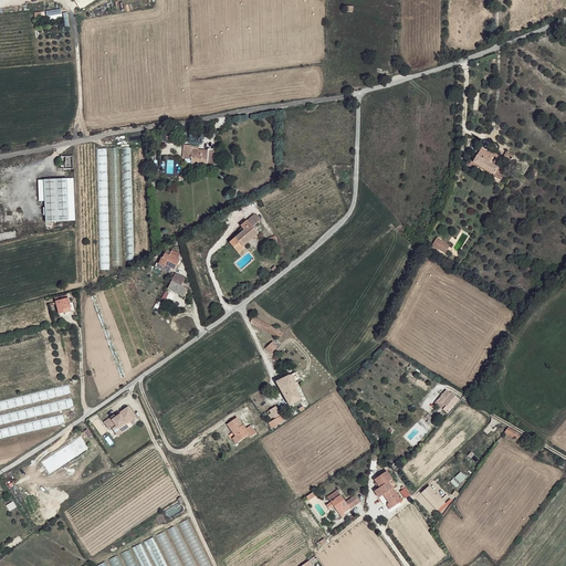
[(73,0),(81,10),(94,0),(73,0)]
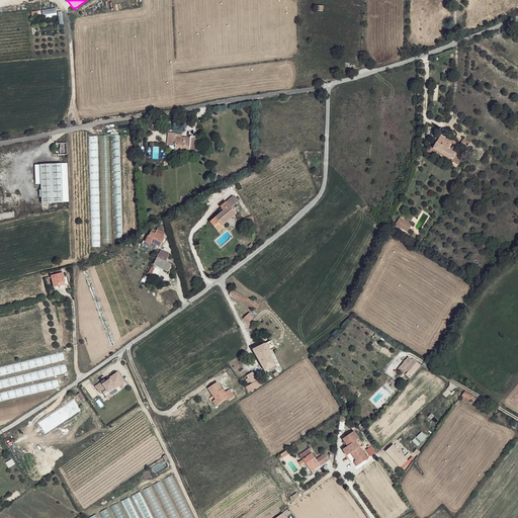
[(175,138),(176,134),(168,133),(167,146),(173,146),(175,146),(175,150),(182,150),(189,151),(190,139),(181,138),(175,138)]
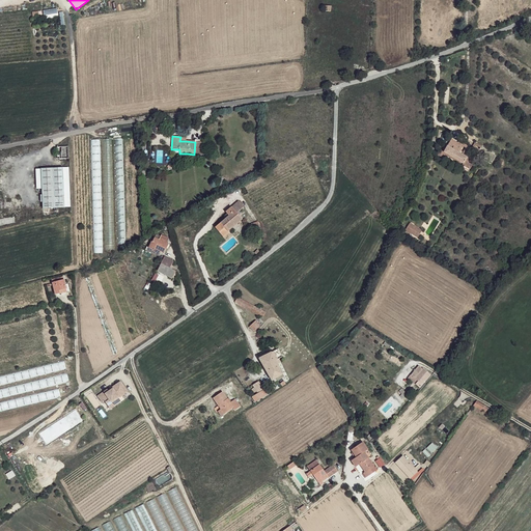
[(135,152),(134,137),(124,138),(126,152),(135,152)]
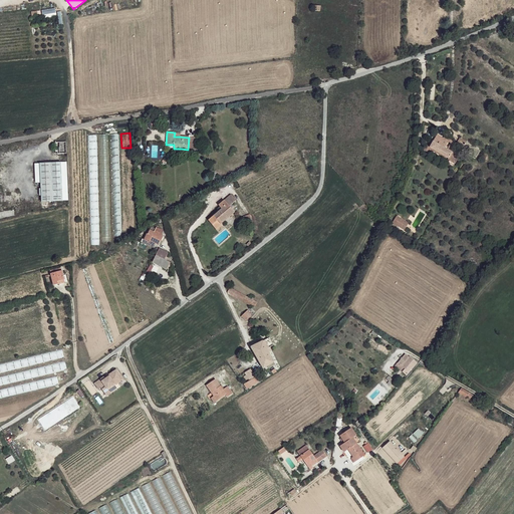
[(100,161),(108,161),(106,135),(99,135),(100,161)]
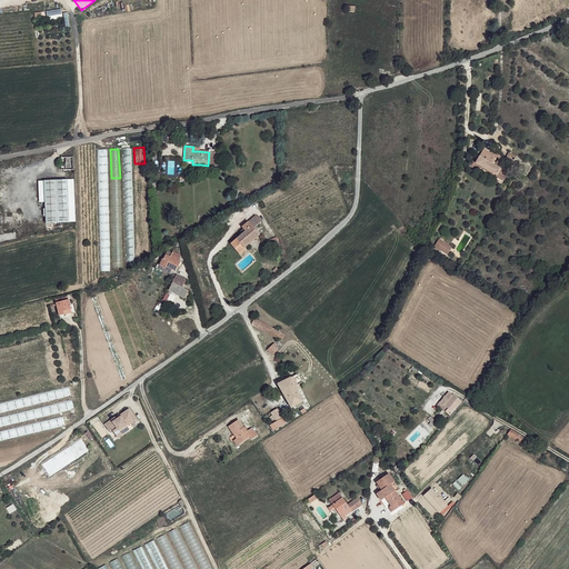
[(491,153),(485,149),(476,162),(497,175),(496,177),(503,181),(510,171),(501,166),(500,169),(491,163),(492,161),(490,160),(488,159),(491,153)]
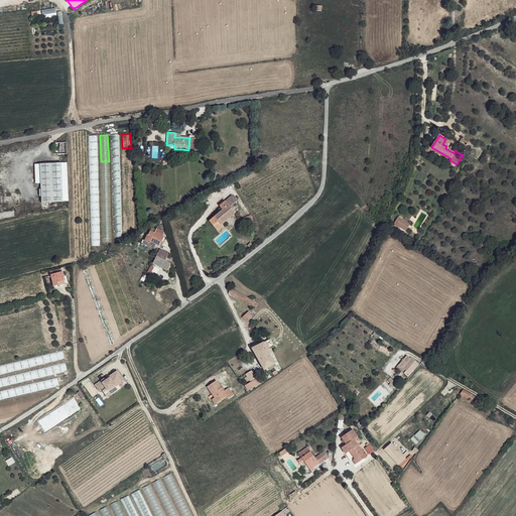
[(465,145),(468,142),(462,139),(457,147),(459,148),(462,143),(465,145)]
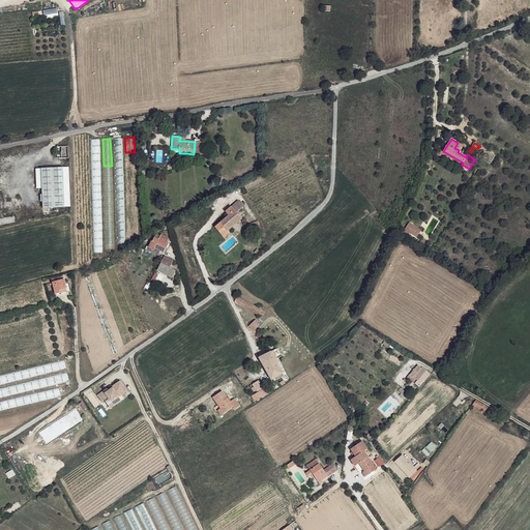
[(115,166),(123,166),(122,145),(114,145),(115,166)]
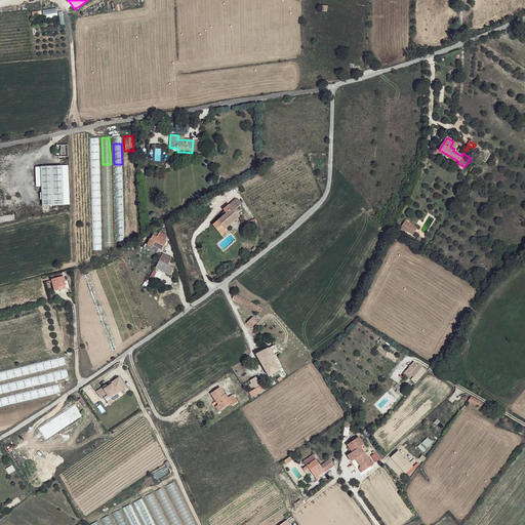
[(470,146),(467,151),(471,153),(470,154),(484,162),(489,154),(476,145),(473,148),(470,146)]
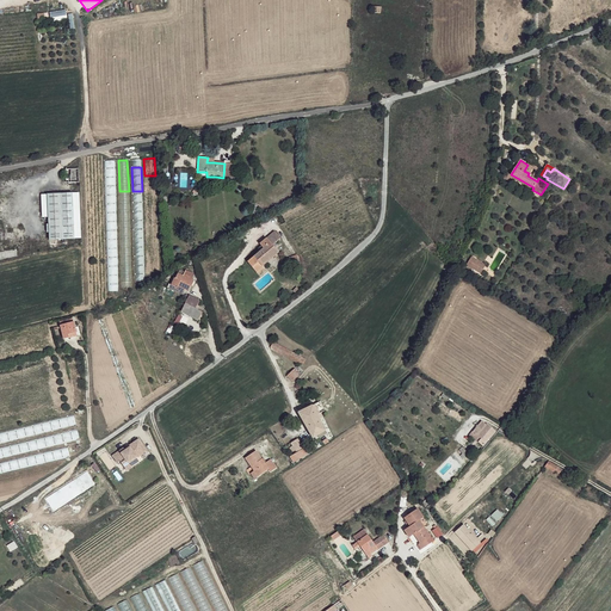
[(80,171),(69,171),(69,183),(81,181),(80,171)]
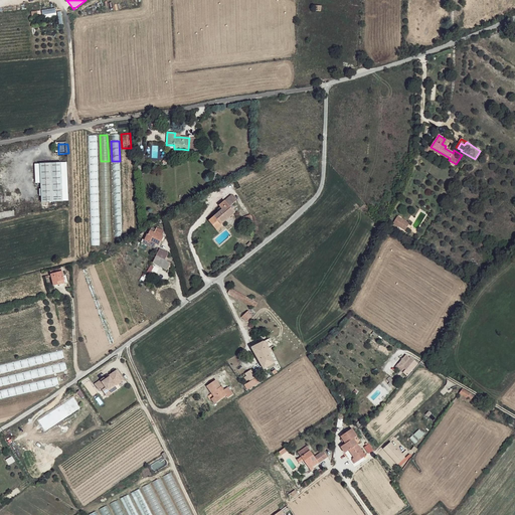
[(450,158),(431,147),(427,152),(430,153),(432,150),(449,160),(450,158)]
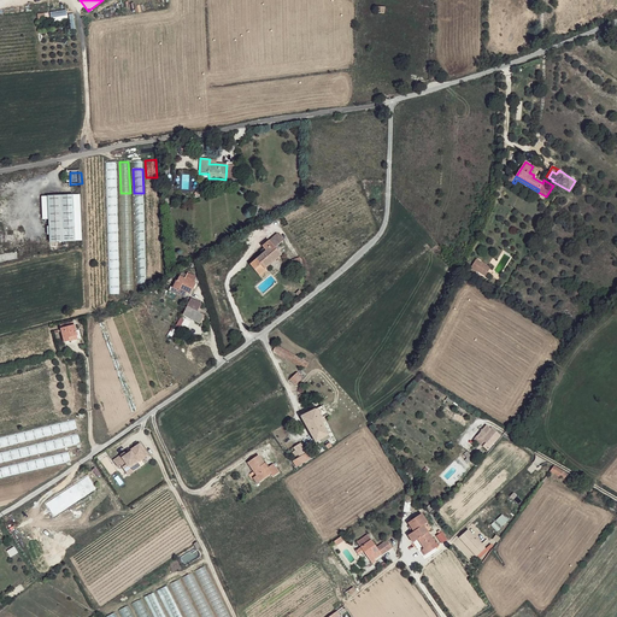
[(50,198),(50,210),(75,204),(75,197),(50,198)]
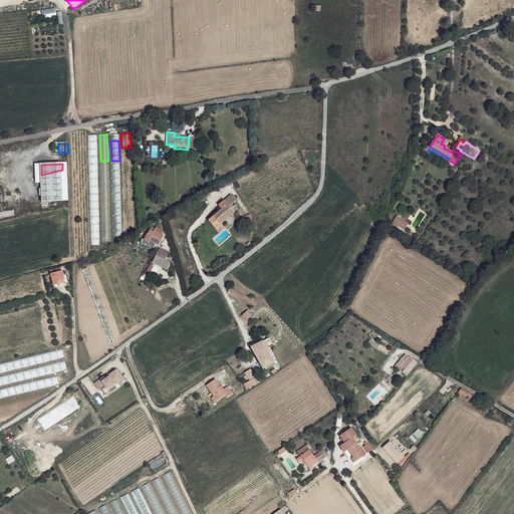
[(62,170),(41,175),(42,203),(63,202),(62,170)]
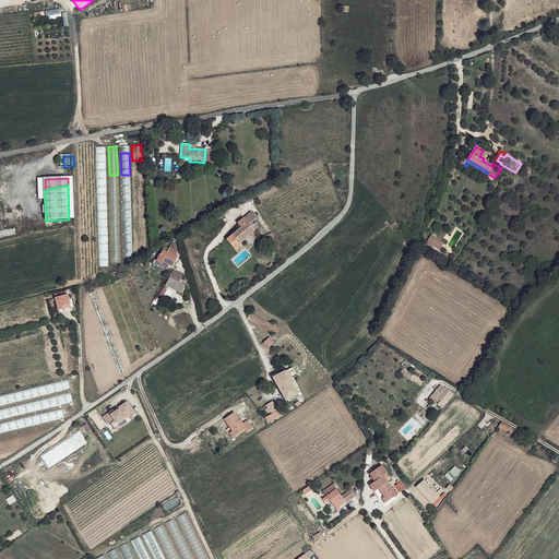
[(241,227),(238,229),(227,239),(230,245),(236,239),(240,244),(241,242),(256,230),(252,227),(250,224),(252,222),(257,217),(251,212),(238,223),(240,226),(241,227)]
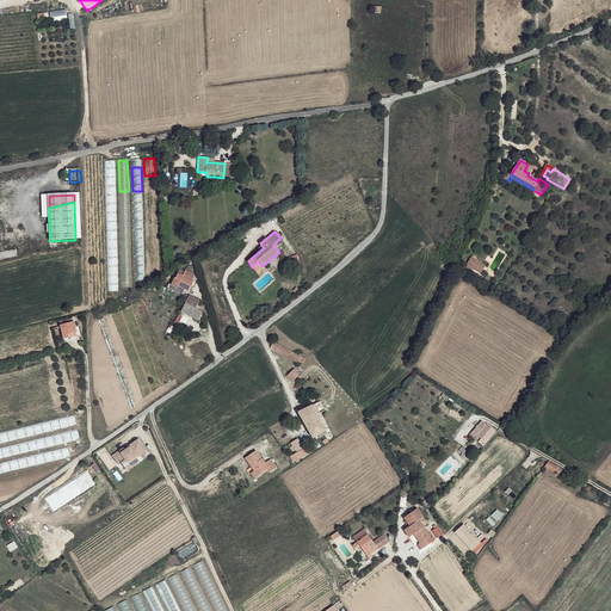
[(156,241),(150,241),(150,245),(147,245),(148,275),(156,275),(156,241)]
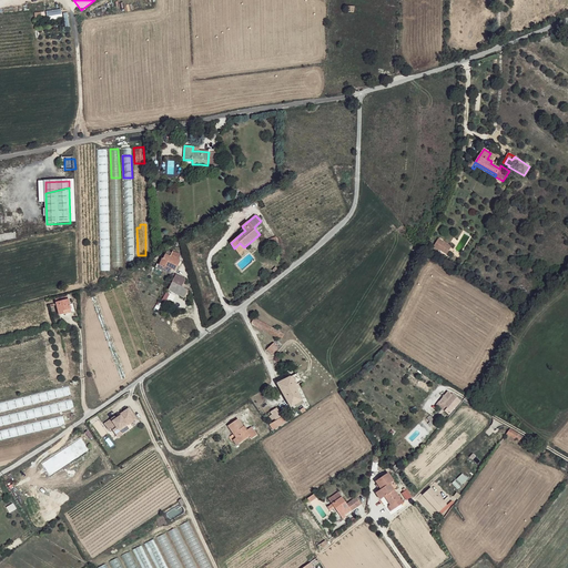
[(276,236),(272,237),(272,240),(266,242),(267,246),(273,244),(275,250),(281,249),(276,236)]
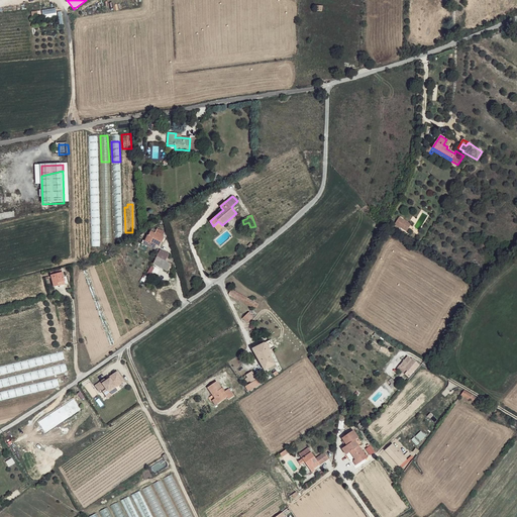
[(405,221),(400,217),(395,224),(401,228),(405,221)]
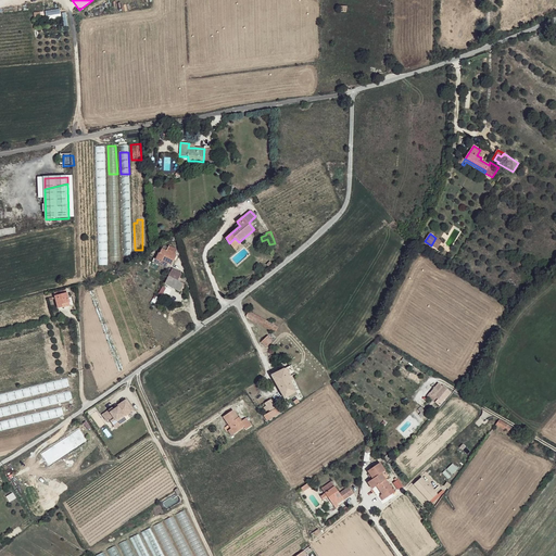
[(235,238),(229,243),(234,248),(240,242),(240,241),(239,242),(235,238)]
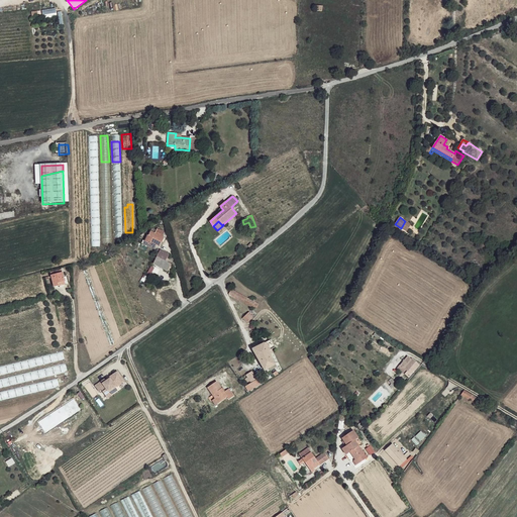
[(405,221),(401,227),(408,232),(413,226),(405,221)]
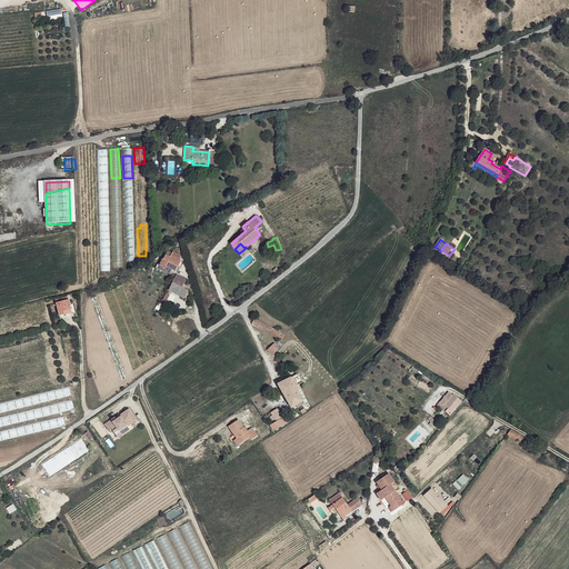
[(159,266),(166,268),(167,267),(176,271),(181,261),(179,260),(181,256),(173,252),(172,253),(168,251),(163,259),(159,266)]
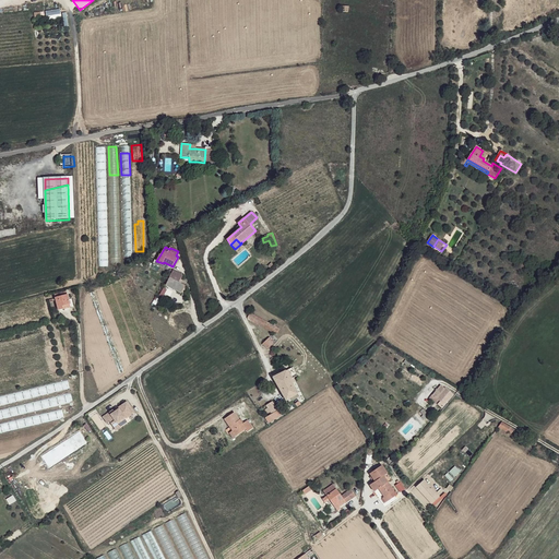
[(179,283),(180,281),(182,276),(174,271),(166,285),(181,294),(186,286),(186,285),(179,283)]
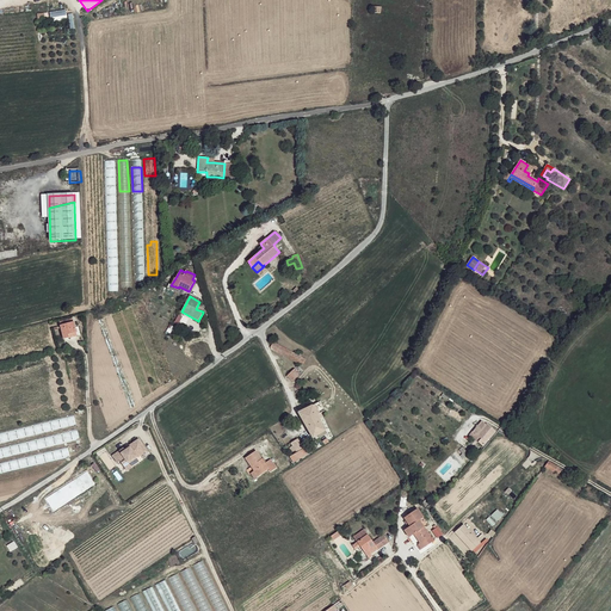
[(76,332),(75,327),(73,318),(60,321),(63,335),(76,332)]
